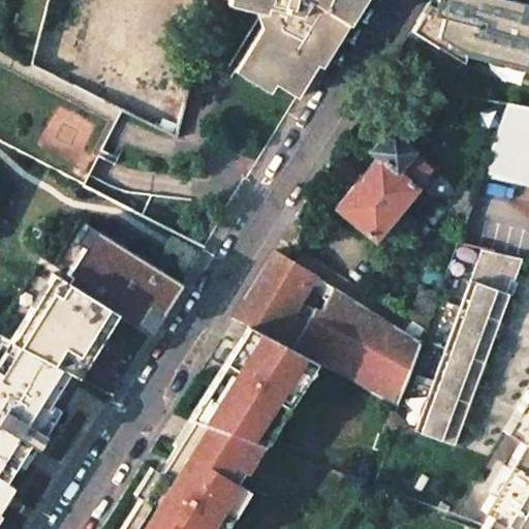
[(87,0),(65,81),(103,99),(111,72),(129,0),(87,0)]
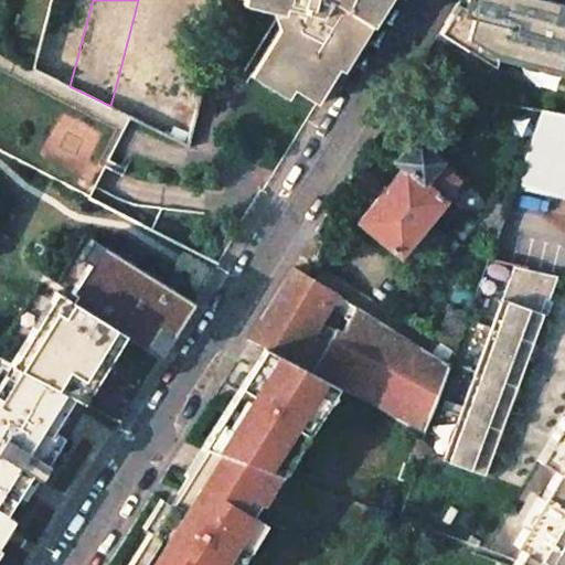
[(251,0),(289,10),(249,75),(289,98),(294,91),(316,104),(377,0),(251,0)]
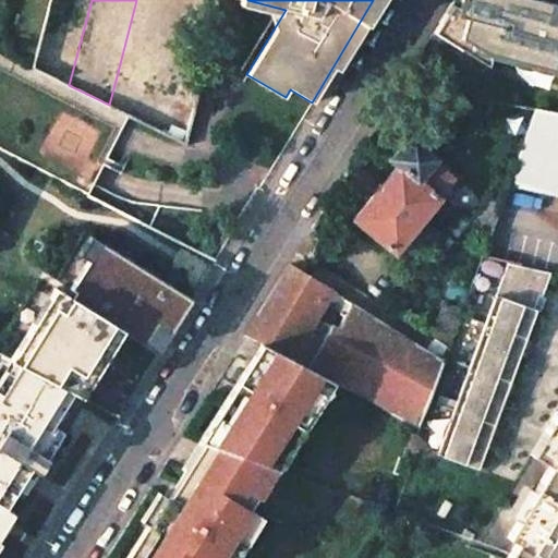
[(557,2),(545,0),(452,0),(434,32),(487,64),(489,58),(557,75),(557,2)]
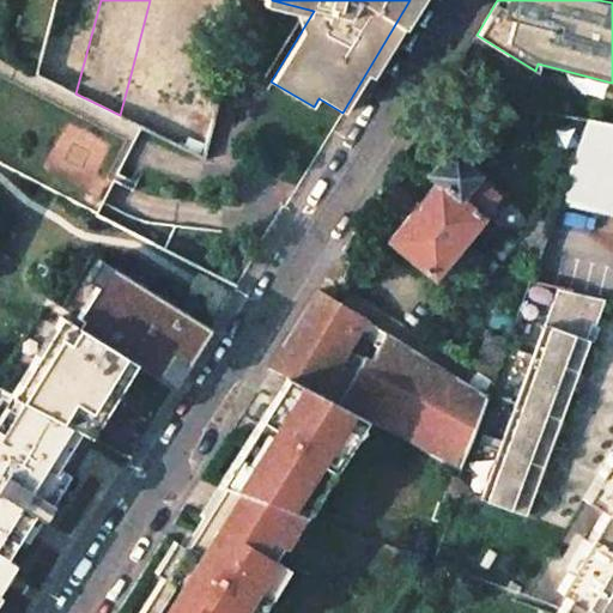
[(76,93),(0,55),(0,164),(98,214),(143,128),(120,115),(76,93)]
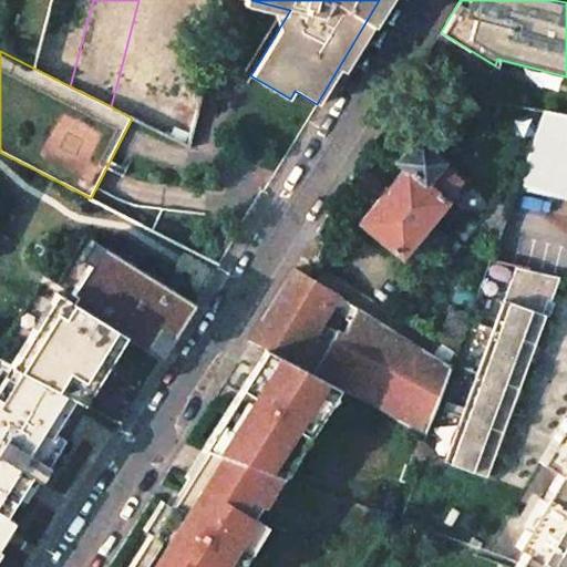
[(199,109),(119,78),(111,106),(132,119),(189,148),(199,109)]
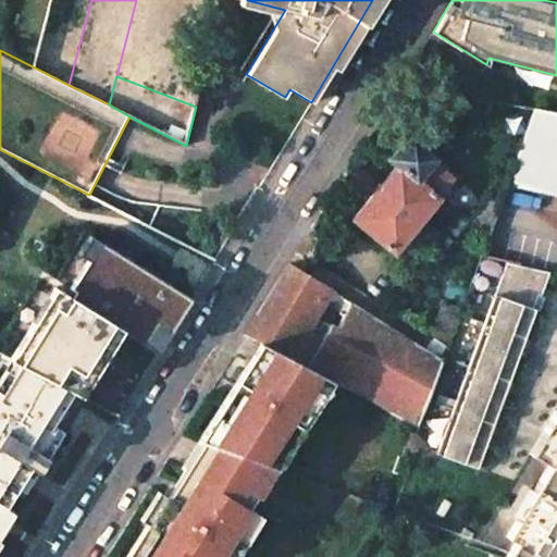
[(556,114),(533,110),(506,184),(544,194),(556,197),(556,195),(556,114)]
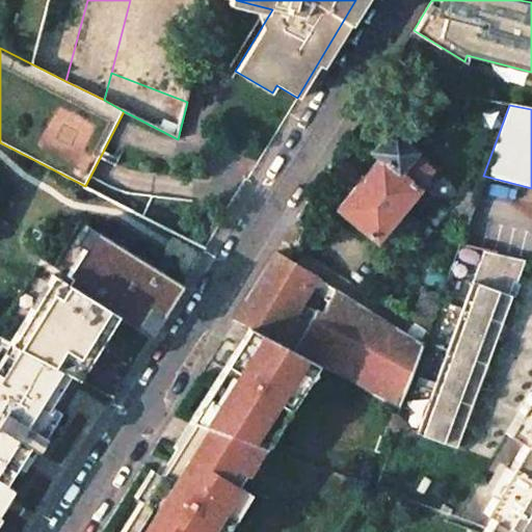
[(378,158),(336,209),(376,242),(437,169),(394,133),(370,151),(378,158)]
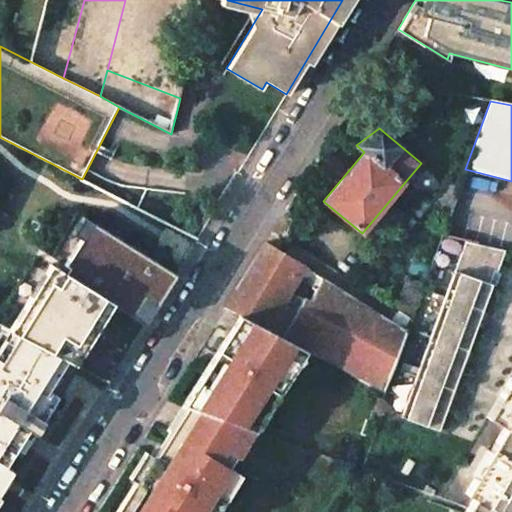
[(465,169),(442,235),(464,240),(477,243),(500,178),(465,169)]
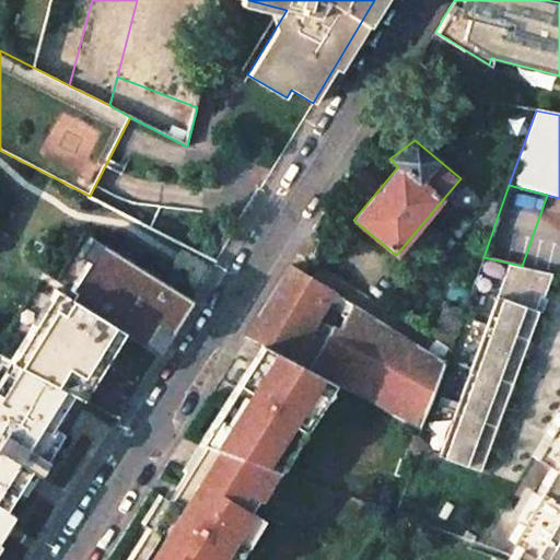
[(16,364),(70,392),(109,325),(152,350),(183,298),(85,237),(9,361),(16,364)]
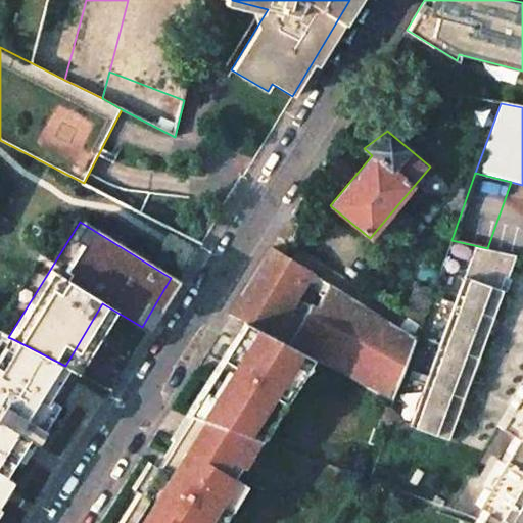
[(474,245),(414,417),(453,431),(515,255),(487,248),(474,245)]
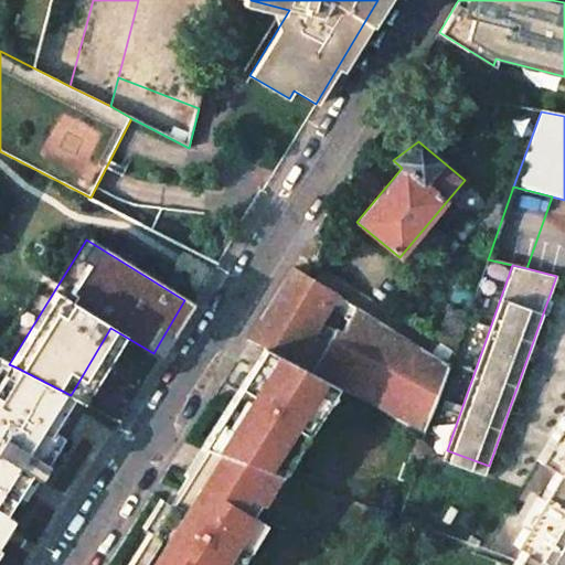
[(432,354),(294,266),(249,336),(264,344),(337,383),(424,430),(454,352),(439,343),(432,354)]
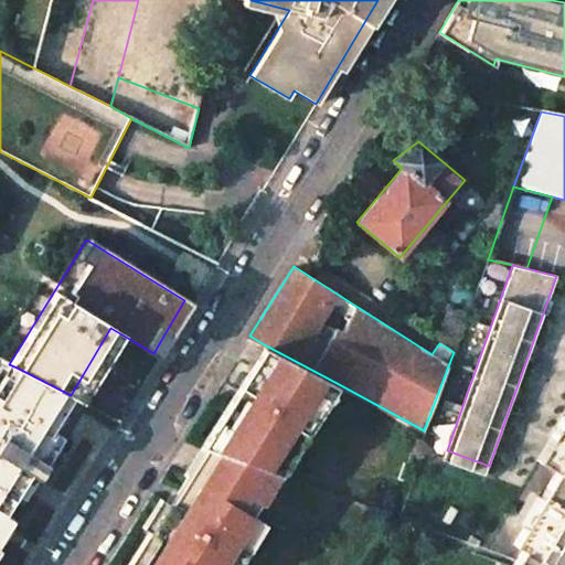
[(238,387),(205,445),(273,465),(284,470),(337,383),(264,344),(238,387)]
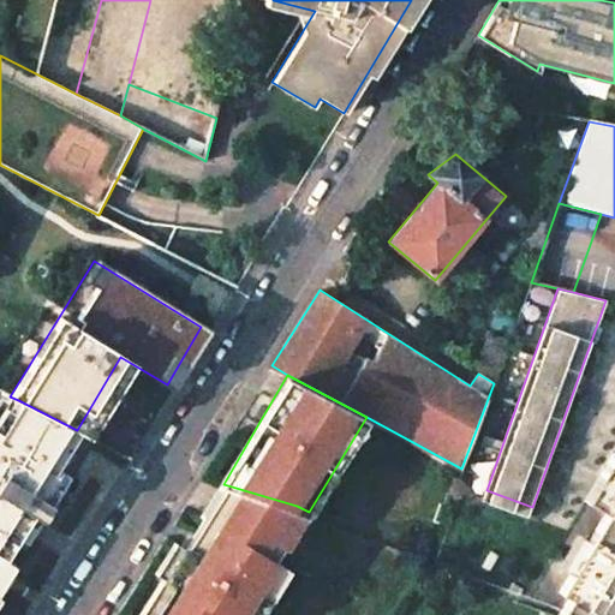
[(0,584),(15,561),(5,555),(34,511),(61,467),(57,465),(77,430),(18,400),(0,433),(0,431),(0,584)]
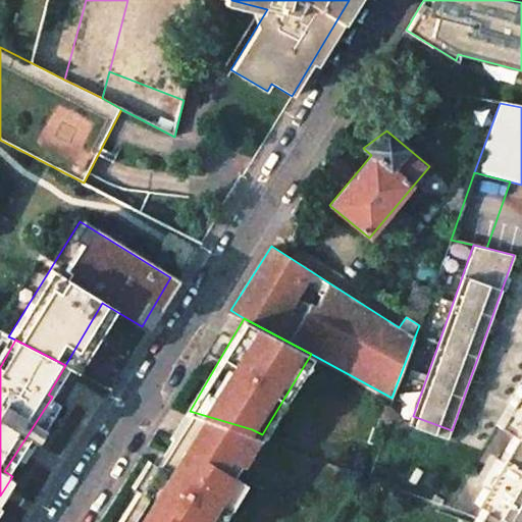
[(521,378),(496,423),(513,433),(504,449),(521,456),(521,378)]
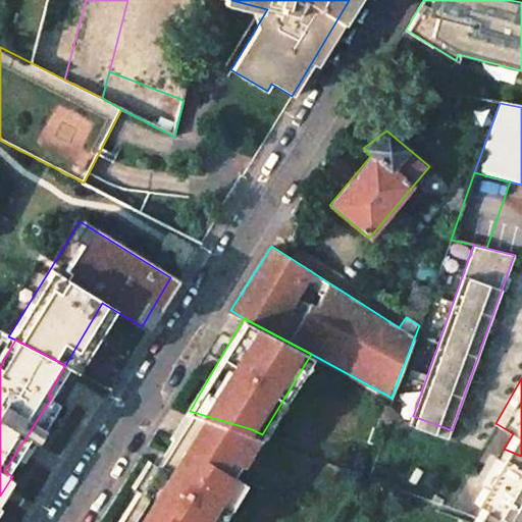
[(118,521),(204,521),(255,440),(259,441),(262,434),(252,429),(190,411),(170,440),(173,442),(166,455),(158,467),(149,461),(132,487),(138,491),(118,521)]
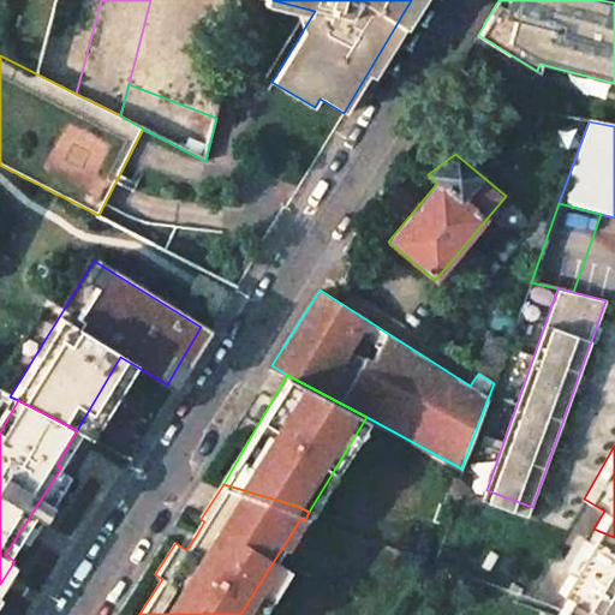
[(487,490),(483,502),(529,518),(532,507),(487,490)]
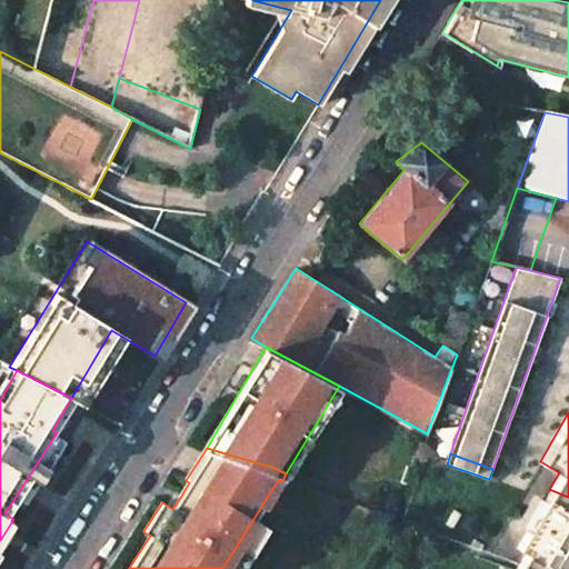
[(568,568),(568,497),(549,489),(515,545),(523,550),(517,561),(539,568),(568,568)]
